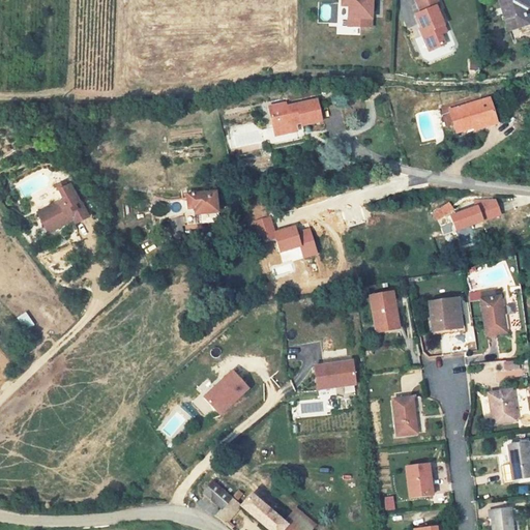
[(342,0),(340,25),(370,27),(372,0),(342,0)]
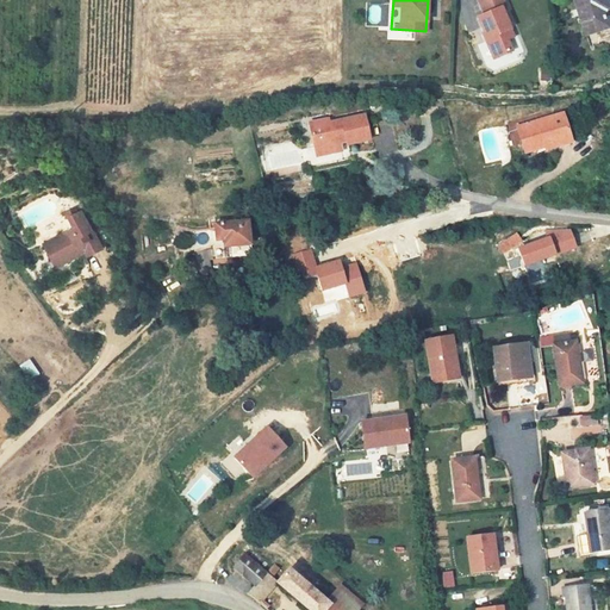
[(502,0),(478,0),(485,16),(478,18),(487,38),(486,39),(496,58),(514,50),(509,39),(515,36),(503,8),(505,7),(502,0)]
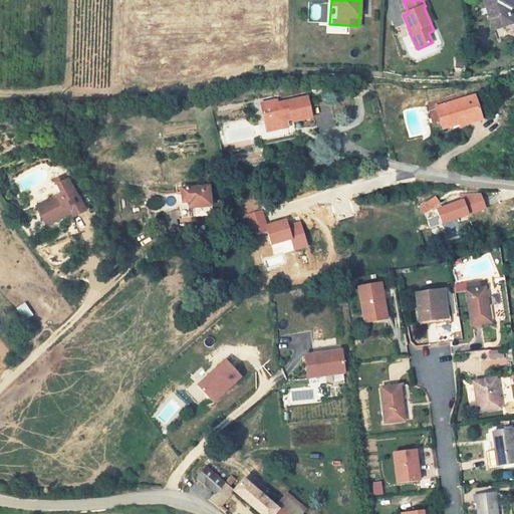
[(509,0),(482,0),(491,29),(511,24),(505,5),(510,4),(509,0)]
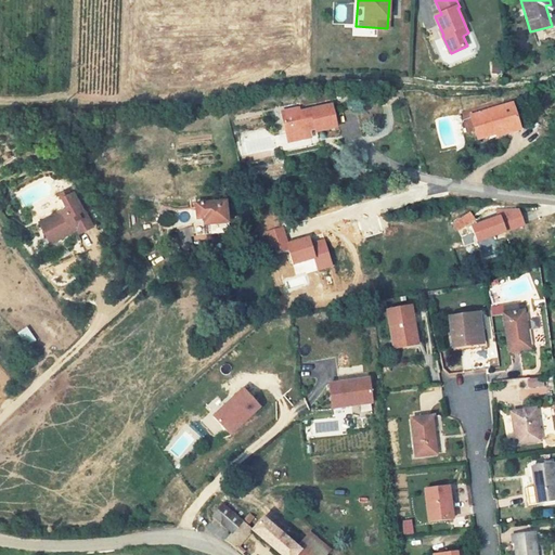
[(495,138),(518,130),(510,104),(468,118),(475,141),(494,134),(495,138)]
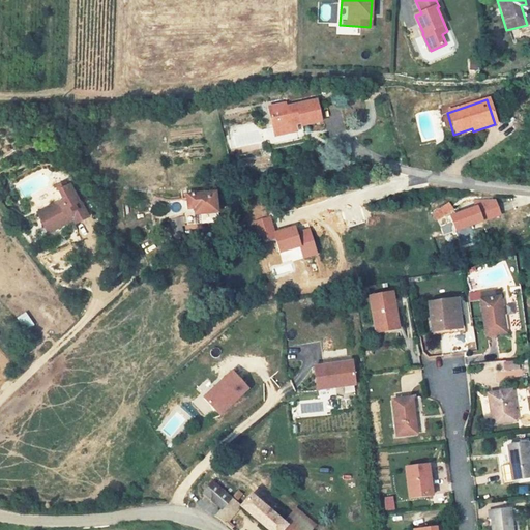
[(316,101),(285,108),(285,104),(269,107),(273,128),(283,126),(284,130),(294,128),(293,122),(300,121),(300,125),(320,122),(316,101)]
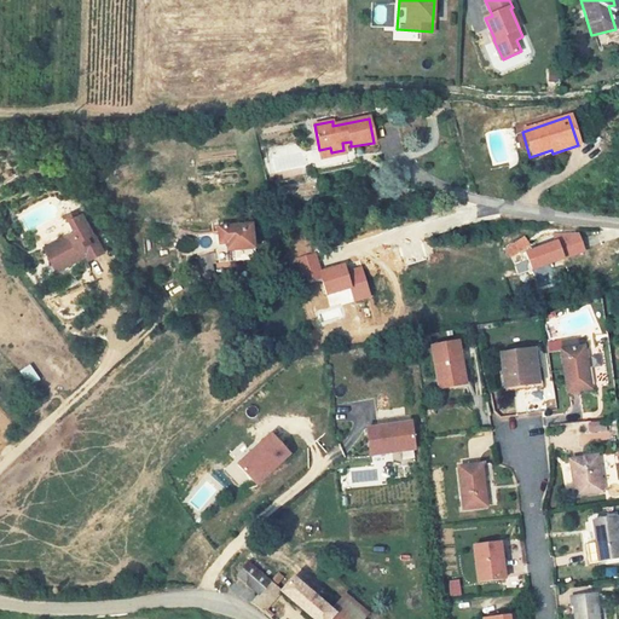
[(345,155),(343,150),(331,152),(330,148),(319,150),(320,160),(345,155)]
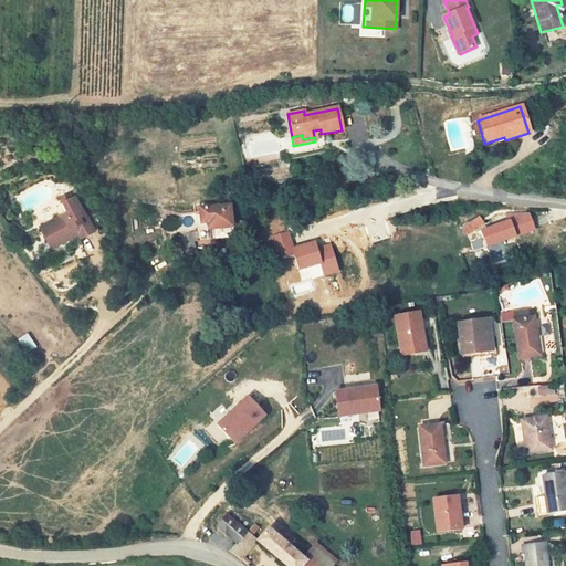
[(60,218),(37,229),(43,241),(51,243),(58,239),(60,244),(75,237),(77,242),(92,236),(83,218),(82,219),(73,200),(70,201),(67,196),(59,200),(63,210),(60,218)]
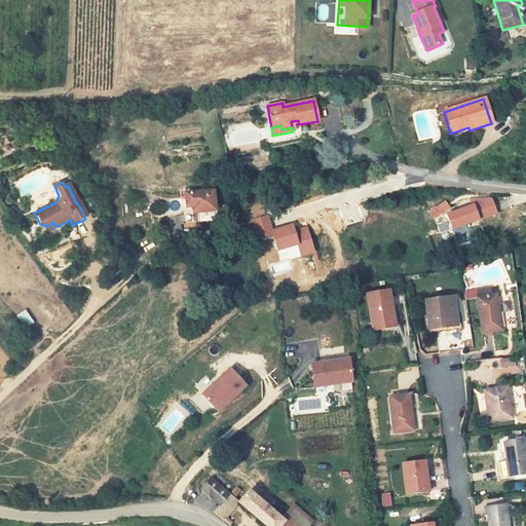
[(180,209),(181,224),(215,220),(211,190),(183,194),(185,208),(180,209)]
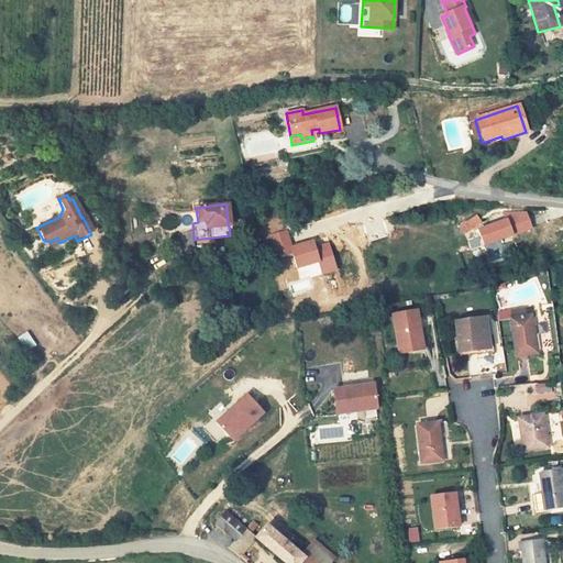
[(527,212),(503,212),(507,218),(478,229),(484,246),(533,229),(527,212)]
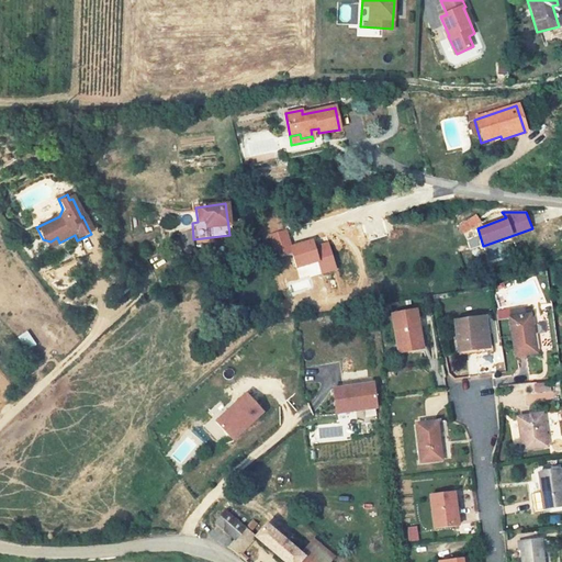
[(460,227),(464,234),(482,223),(478,216),(460,227)]
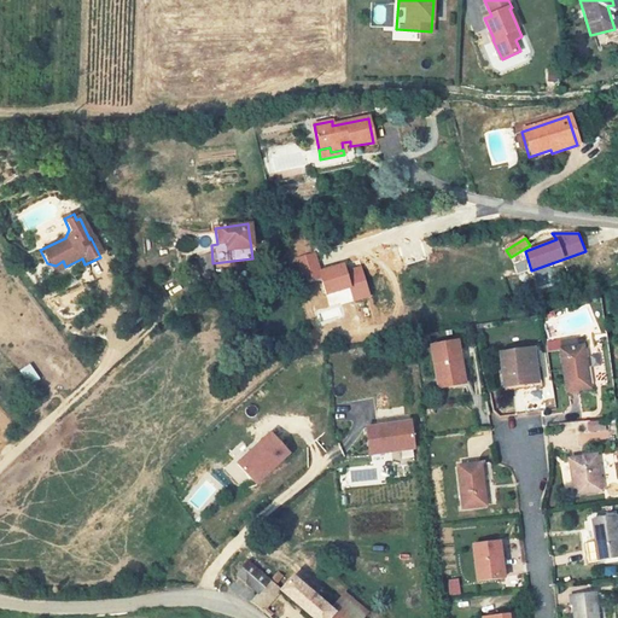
[(252,248),(254,258),(274,256),(273,245),(252,248)]
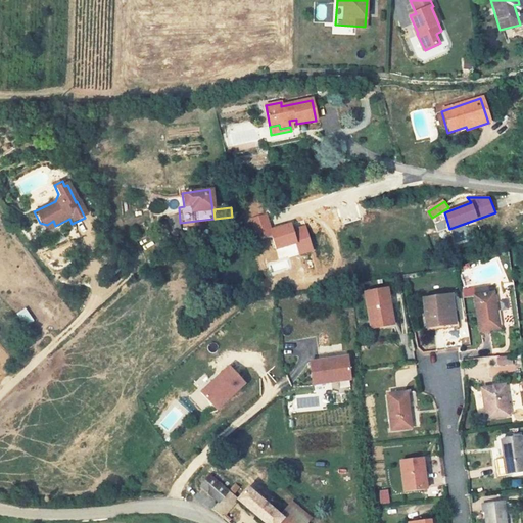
[(268,214),(250,219),(256,241),(272,237),(276,250),(296,244),(299,255),(314,251),(305,226),(294,229),(292,223),(272,228),(268,214)]
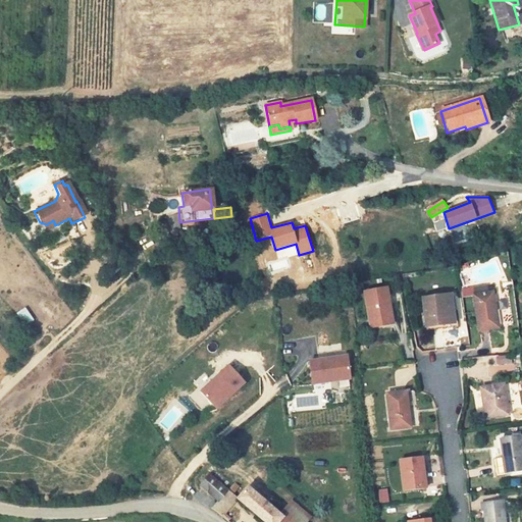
[(166,218),(172,236),(179,232),(173,215),(166,218)]
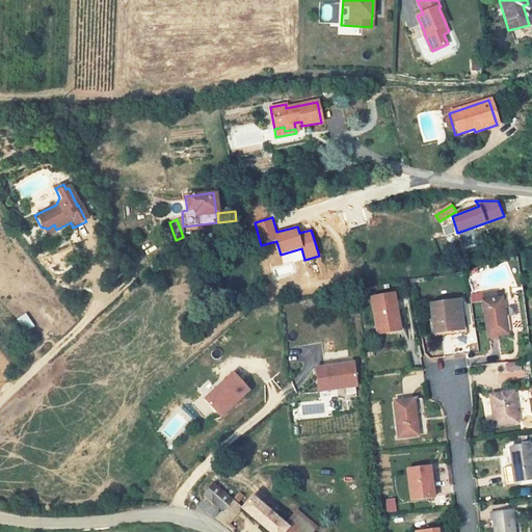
[(48,229),(41,227),(45,236),(56,230),(54,224),(48,229)]
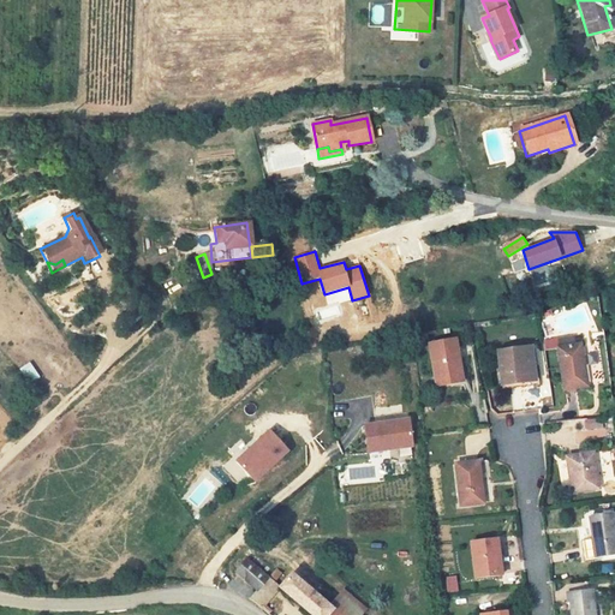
[(436,342),(443,383),(467,378),(460,338),(436,342)]
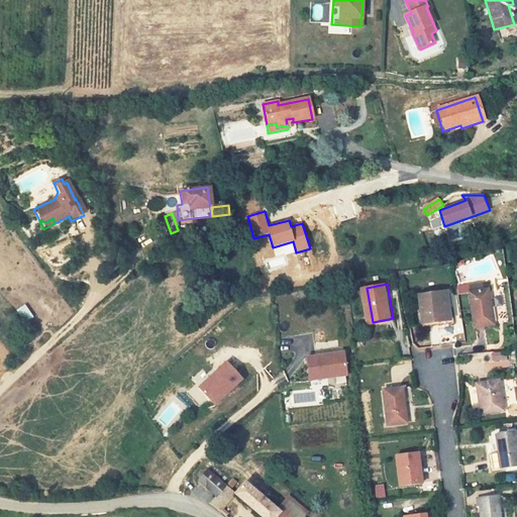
[(476,292),(480,327),(499,325),(495,290),(476,292)]
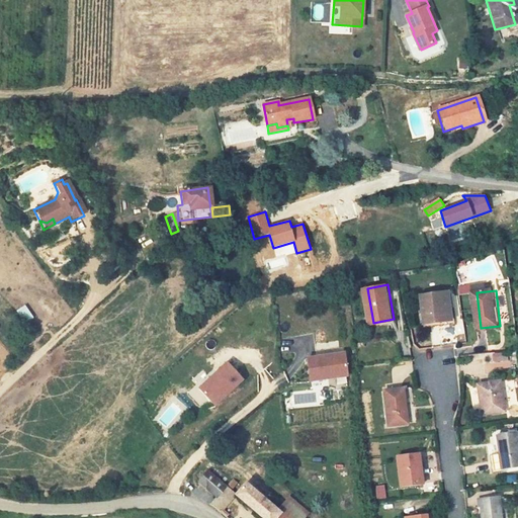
[(424,294),(427,322),(454,320),(451,291),(424,294)]
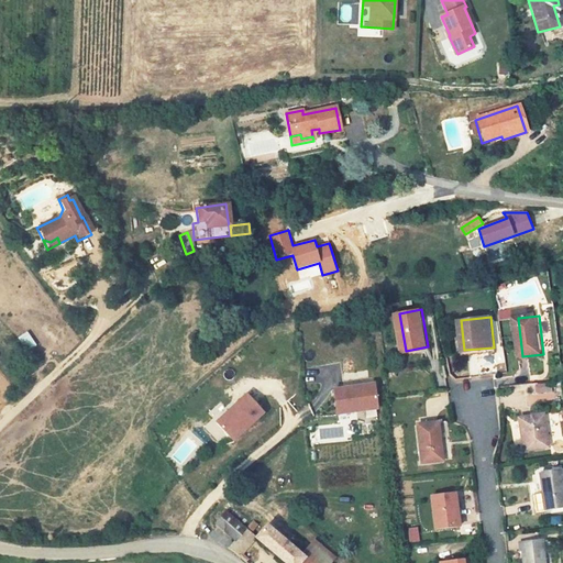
[(332,387),(335,415),(379,410),(375,382),(332,387)]
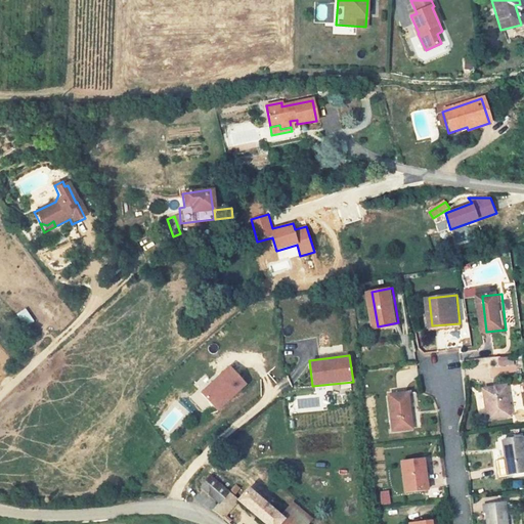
[(201,394),(218,412),(248,385),(229,365),(201,394)]
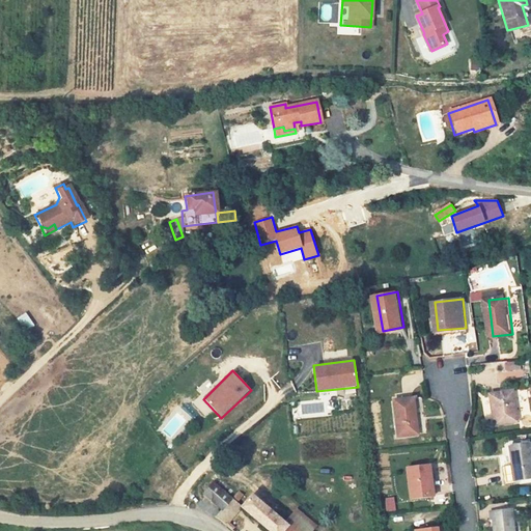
[(495,395),(499,425),(521,422),(515,392),(495,395)]
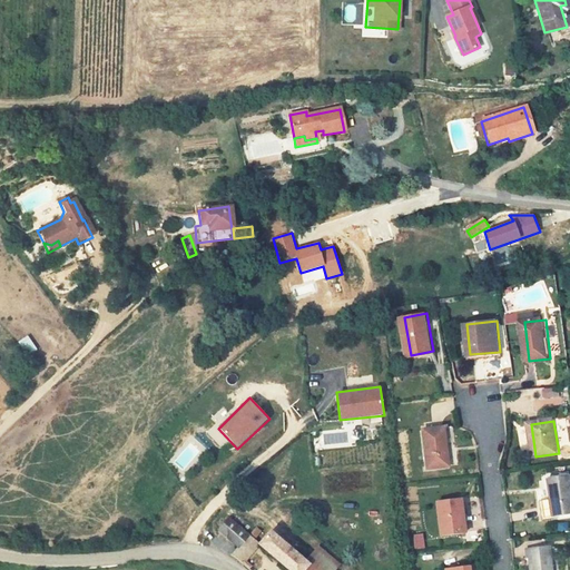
[(423,428),(428,465),(448,464),(443,426),(423,428)]
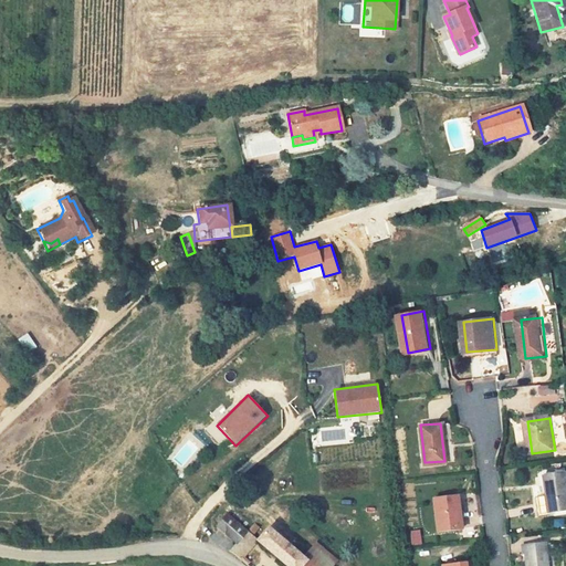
[(541,493),(543,511),(565,509),(565,472),(547,474),(549,492),(541,493)]
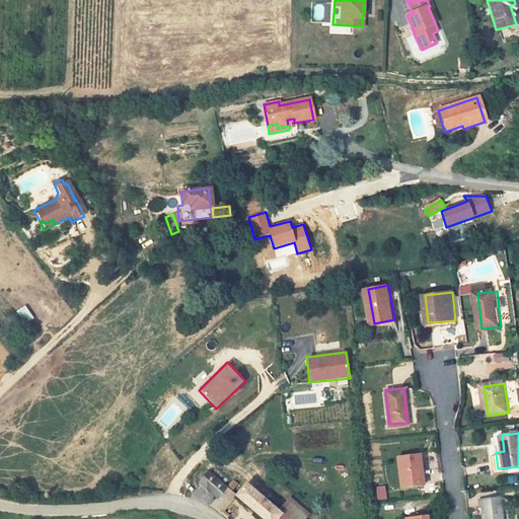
[(398,455),(400,485),(419,483),(418,465),(421,465),(420,453),(398,455)]
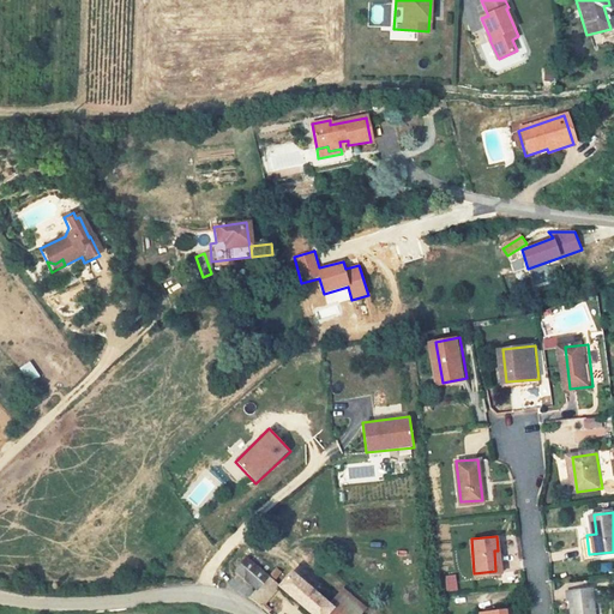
[(290,576),(286,572),(282,577),(258,558),(247,571),(270,589),(263,597),(272,606),(288,587),(284,584),(290,576)]
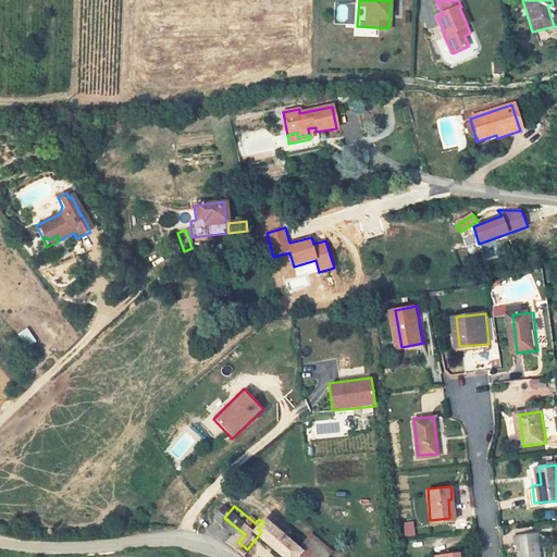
[(312,556),(306,551),(271,521),(261,532),(292,556),(312,556)]
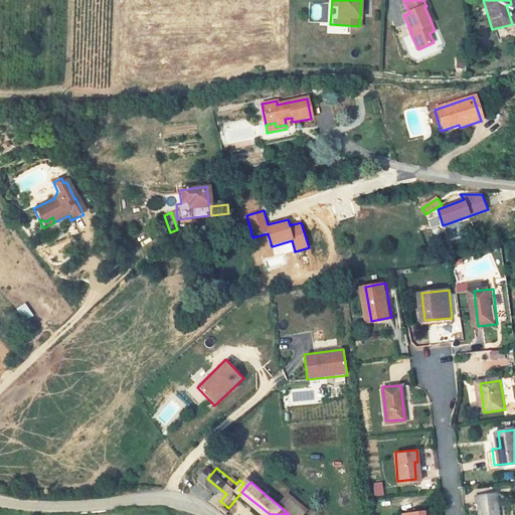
[(479,495),(481,514),(499,514),(498,493),(479,495)]
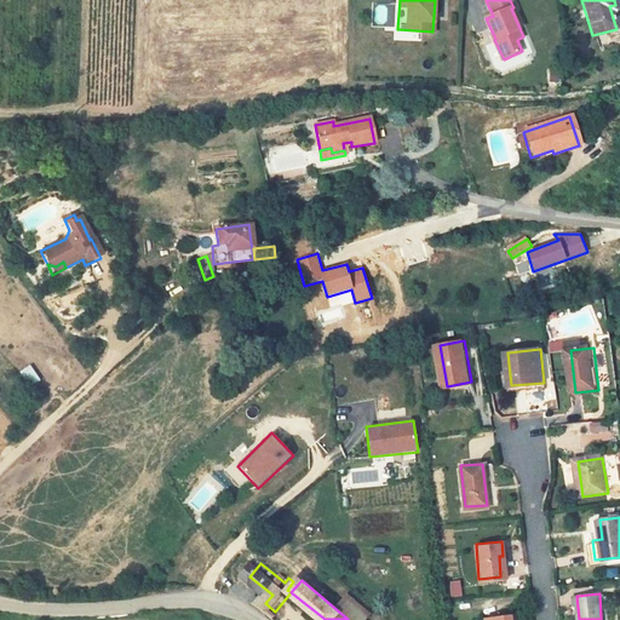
[(348,619),(374,619),(377,619),(352,598),(340,613),(348,619)]
